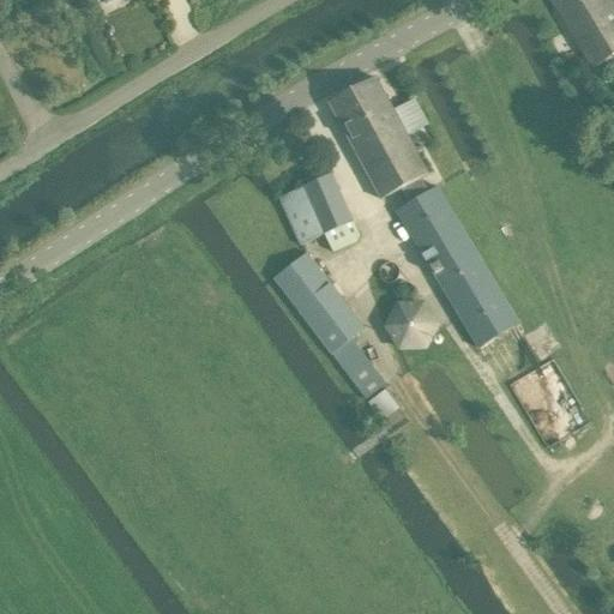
[(612,0),(554,0),(555,1),(594,66),(613,54),(613,2),(613,1),(612,0)]
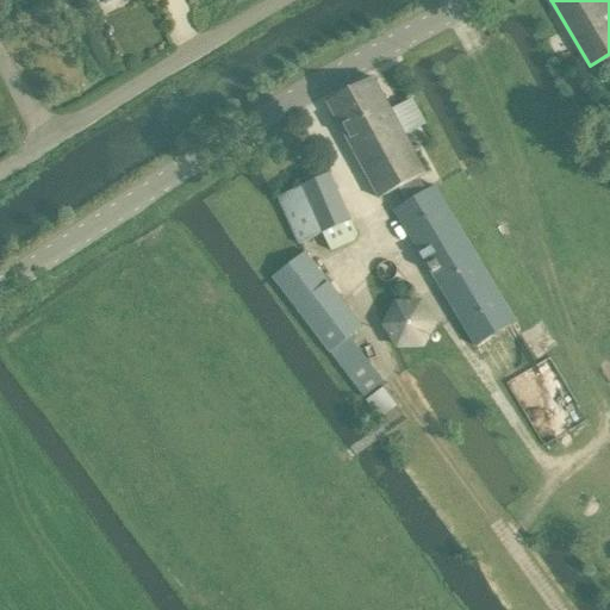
[(391,111),(373,78),(327,103),(379,198),(425,173),(405,135),(429,122),(416,97),(391,111)]
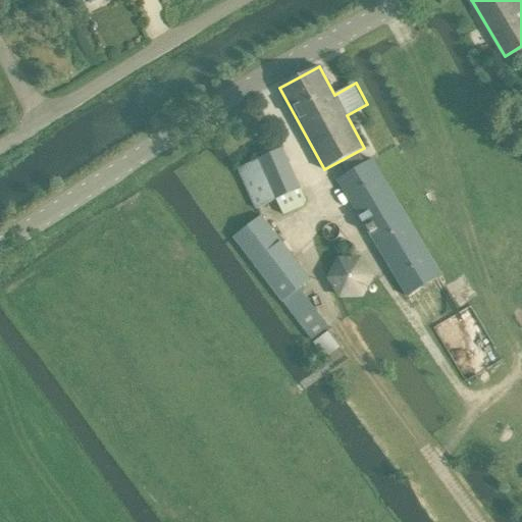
[(255,208),(300,189),(282,148),(238,168),(255,208)]
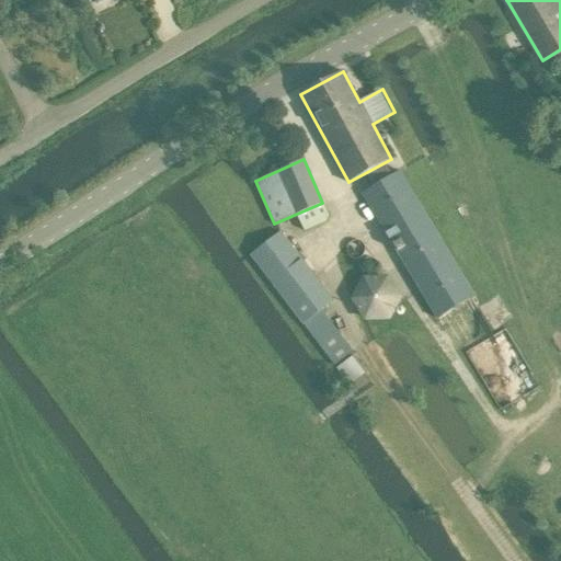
[(436,318),(474,295),(400,171),(362,193),(436,318)]
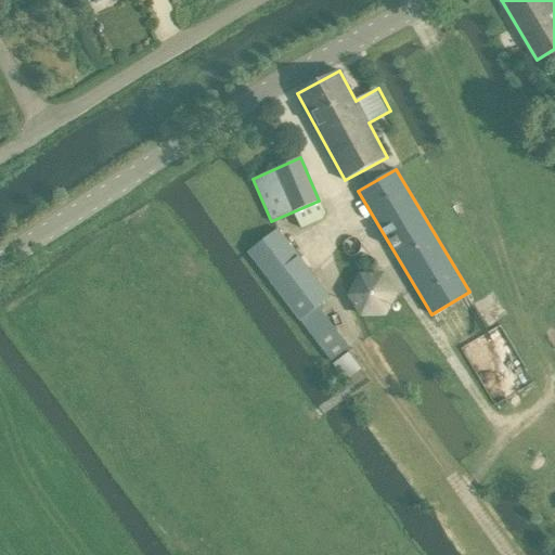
[(300,320),(330,298),(278,230),(248,253),(300,320)]
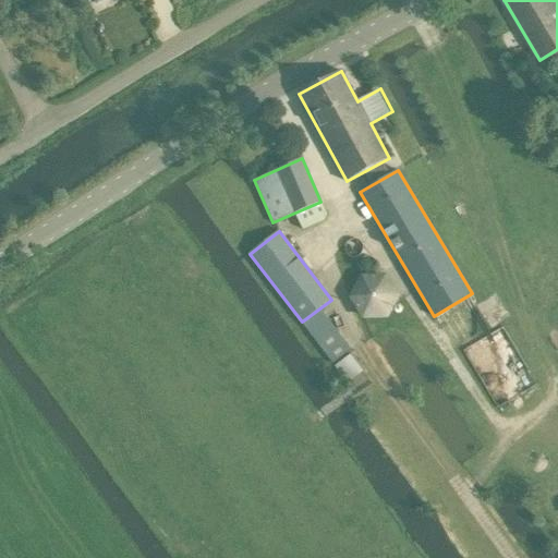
[(363,320),(389,319),(402,296),(388,274),(362,275),(349,296),(363,320)]
